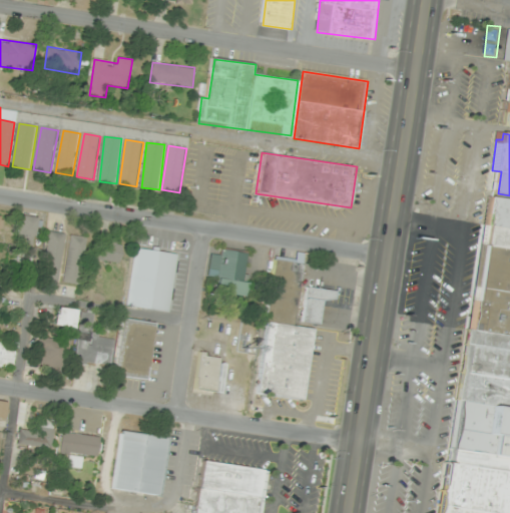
[(444,512),(509,512),(509,198),(485,195),(444,512)]
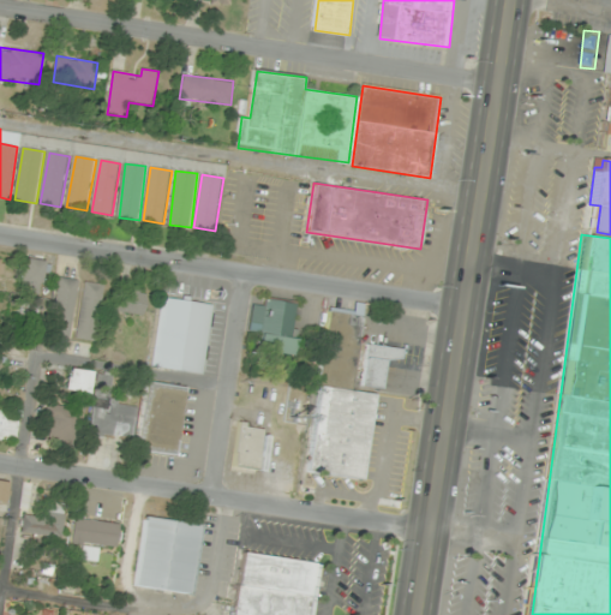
[(22,290),(45,294),(51,262),(28,258),(22,290)]
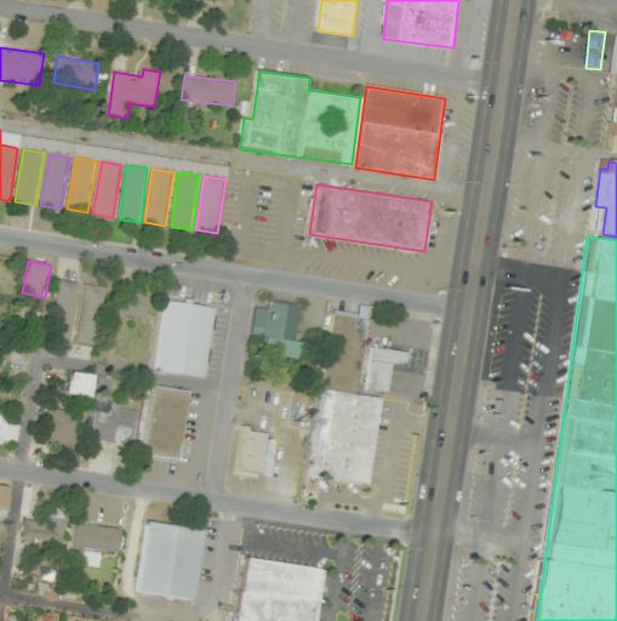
[(81,283),(62,280),(55,337),(74,340),(81,283)]
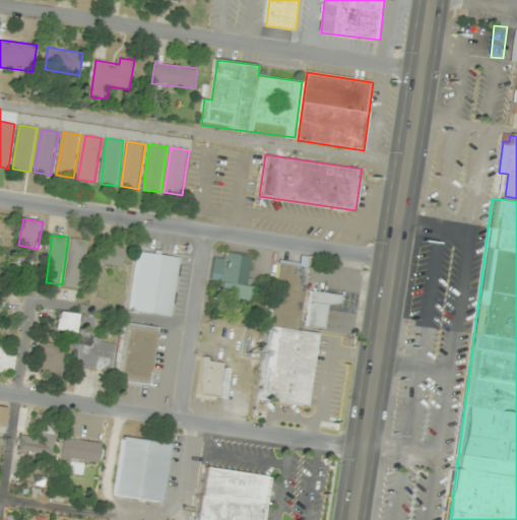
[(67,285),(82,288),(90,240),(74,238),(67,285)]
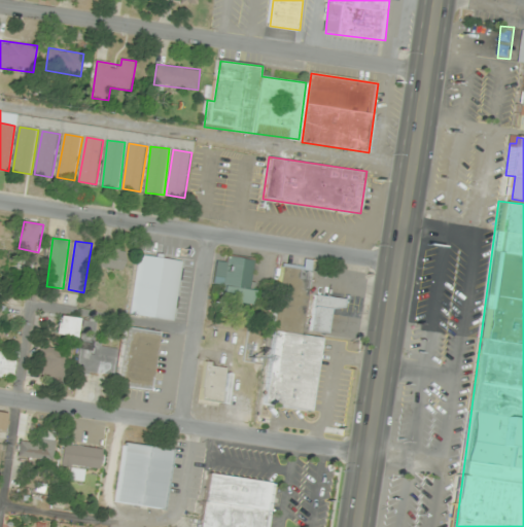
[(128,250),(103,247),(101,268),(126,270),(128,250)]
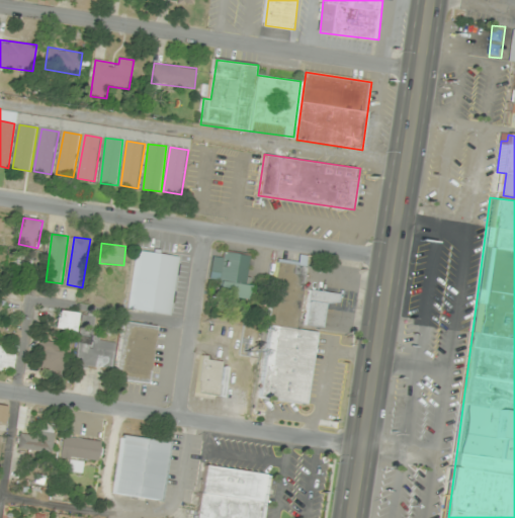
[(129,310),(173,316),(181,255),(137,249),(129,310)]
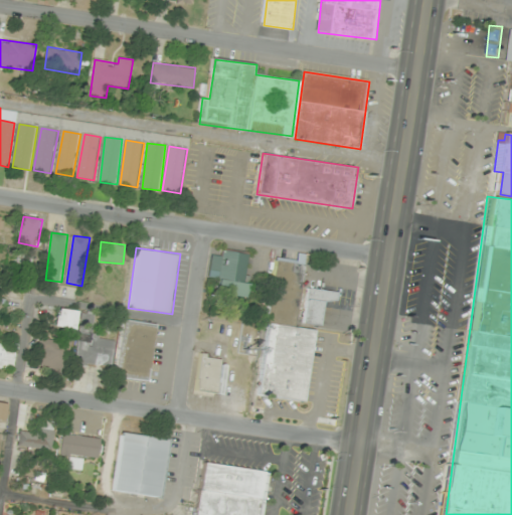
[(218,295),(246,298),(252,254),(224,250),(221,270),(212,269),(211,278),(220,279),(218,295)]
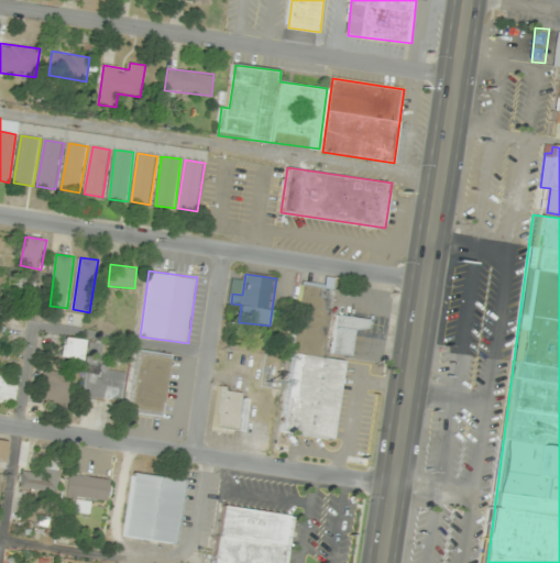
[(346,360),(326,357),(335,288),(303,284),(284,432),(335,439),(346,360)]
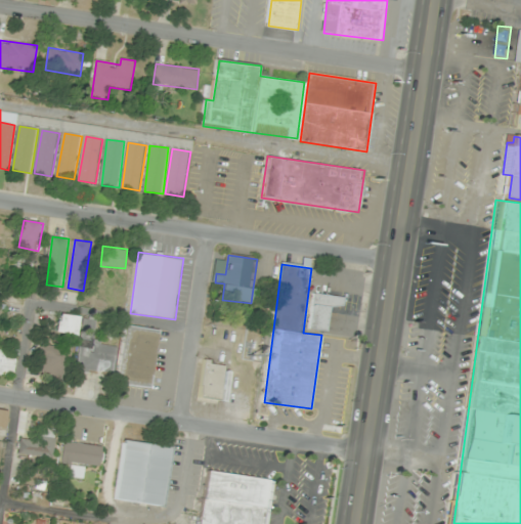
[(328,332),(331,307),(344,309),(345,297),(315,293),(310,329),(328,332)]
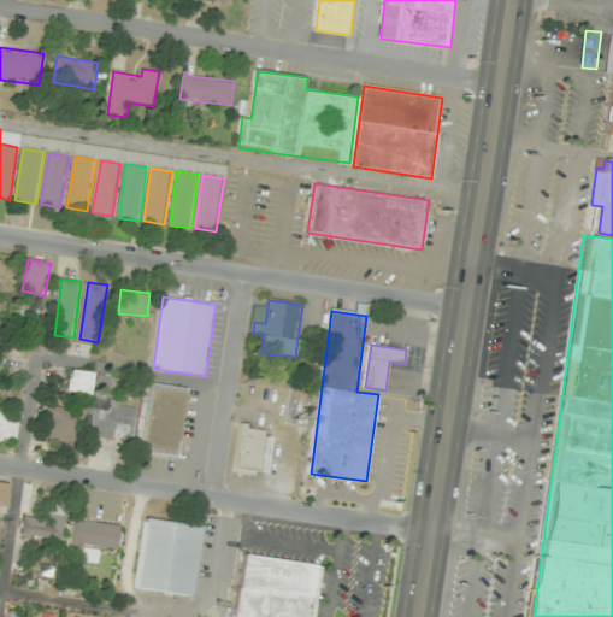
[(94,371),(69,369),(68,392),(92,394),(94,371)]
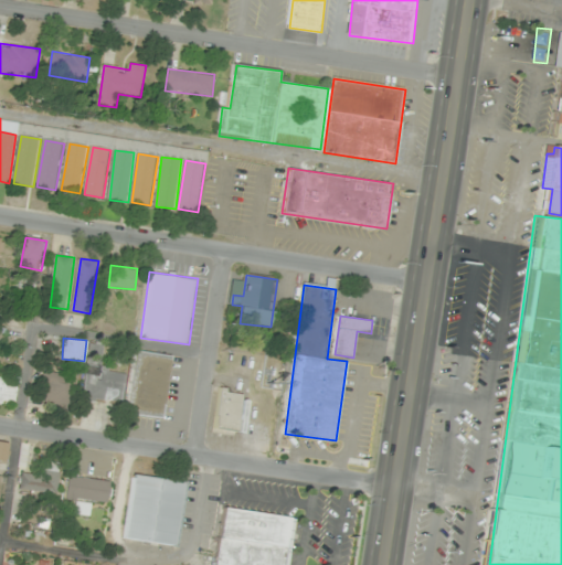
[(93,342),(85,398),(125,404),(129,372),(103,369),(106,343),(93,342)]
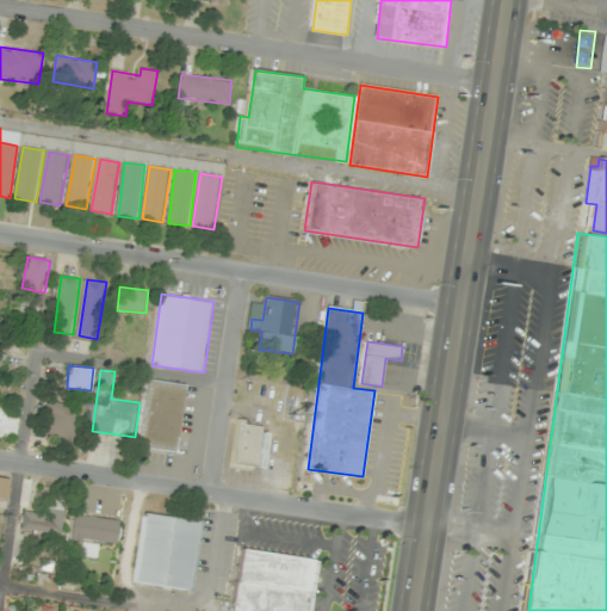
[(178,452),(186,383),(149,378),(140,448),(178,452)]
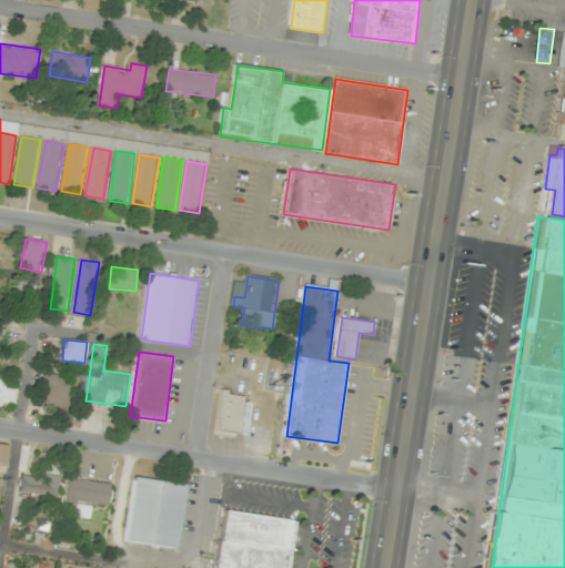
[(71,406),(71,374),(46,374),(46,406),(71,406)]
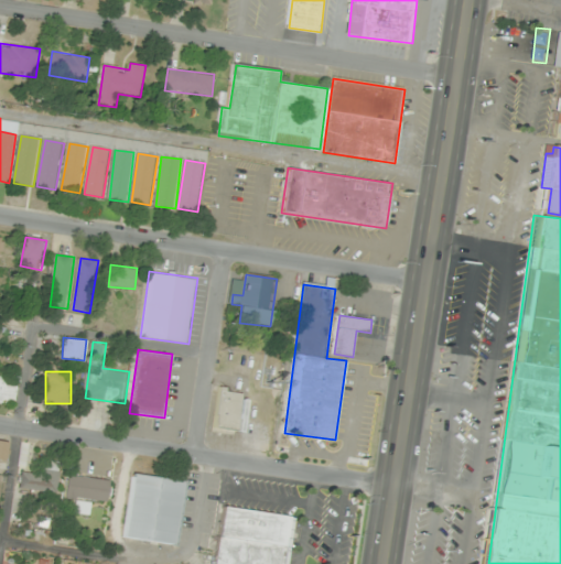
[(0,402),(18,404),(20,378),(0,376),(0,378),(0,402)]
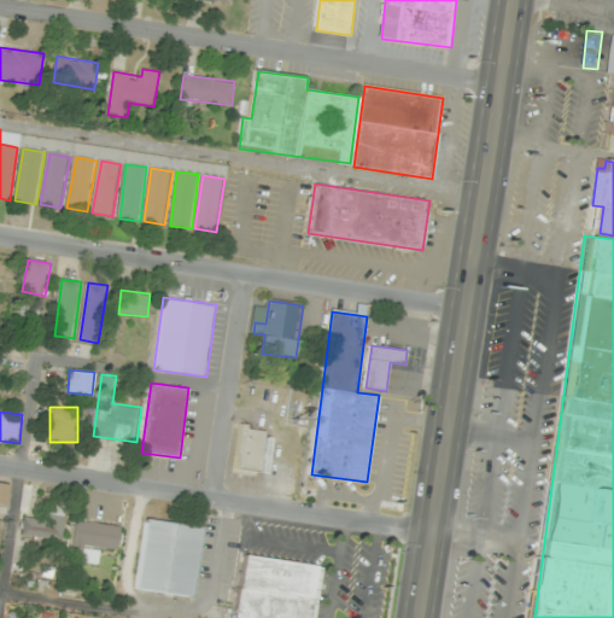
[(235,470),(261,474),(268,429),(243,424),(235,470)]
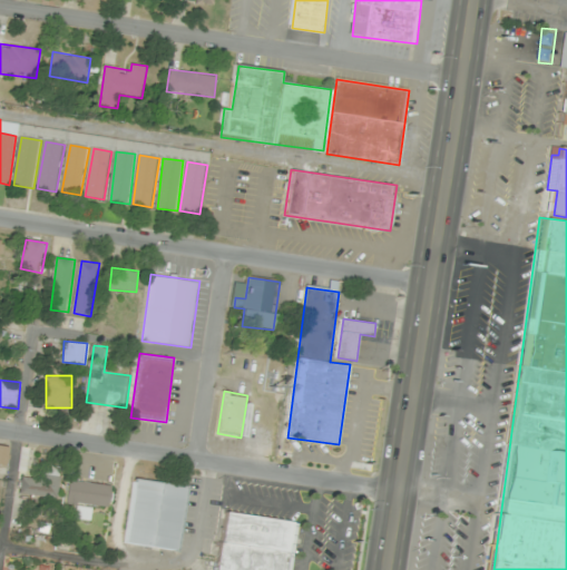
[(0,464),(8,467),(10,446),(0,444),(0,464)]
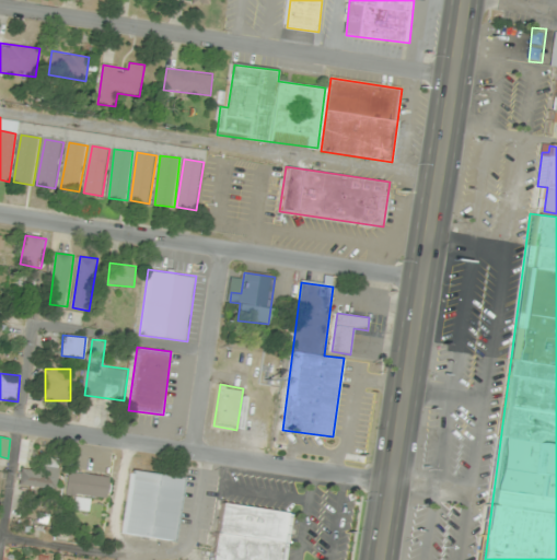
[(20,483),(57,492),(62,469),(25,461),(20,483)]
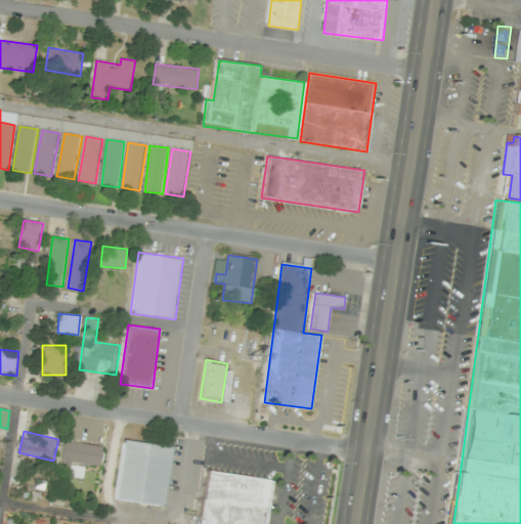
[(117,500),(165,507),(173,445),(124,440),(117,500)]
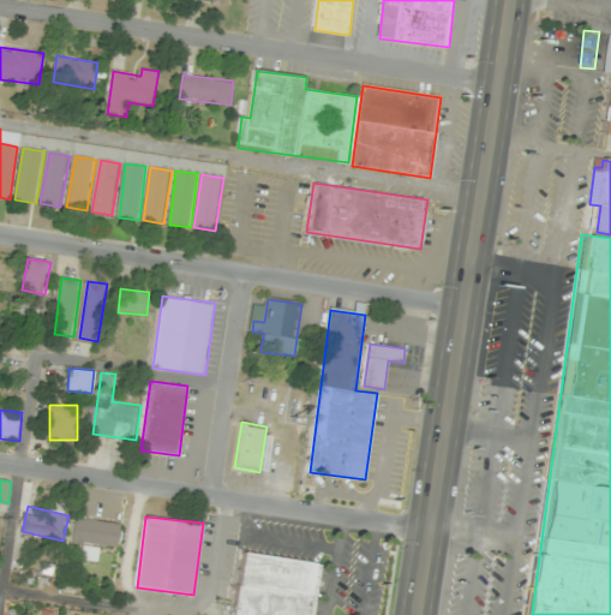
[(73,544),(85,545),(84,560),(100,561),(101,548),(118,550),(121,524),(76,518),(73,544)]
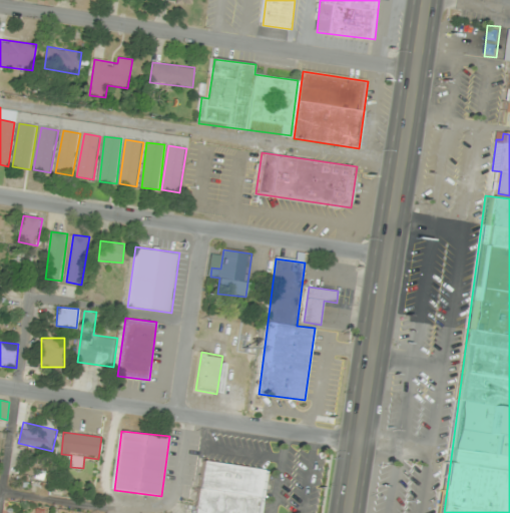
[(197,512),(262,512),(268,469),(204,461),(197,512)]
